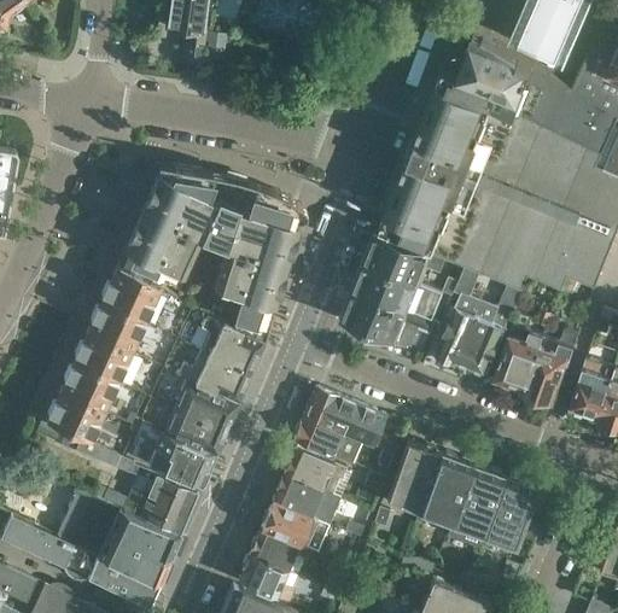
[(0,0),(0,28),(5,29),(7,13),(21,4),(17,0),(0,0)]
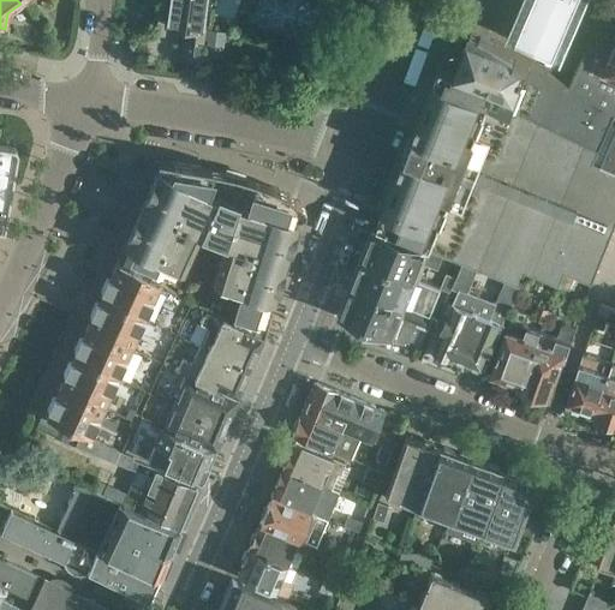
[(167,0),(163,29),(186,31),(181,60),(201,63),(204,34),(203,33),(207,0),(167,0)]
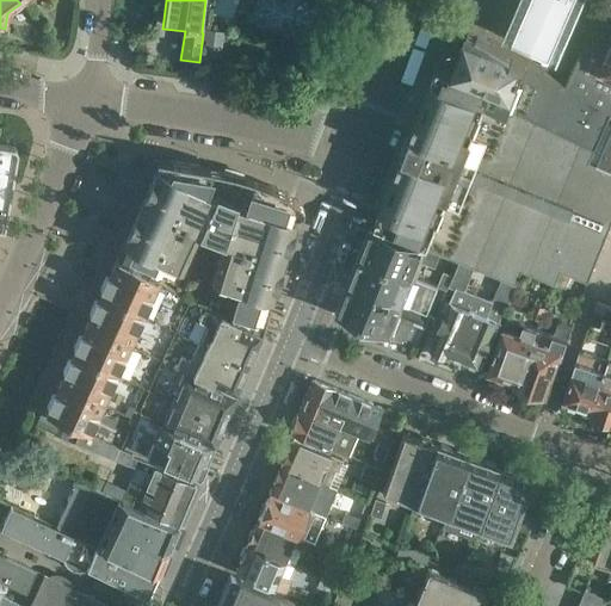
[(310,0),(259,0),(252,18),(300,38),(301,36),(312,41),(326,8),(314,2),(314,1),(310,0)]
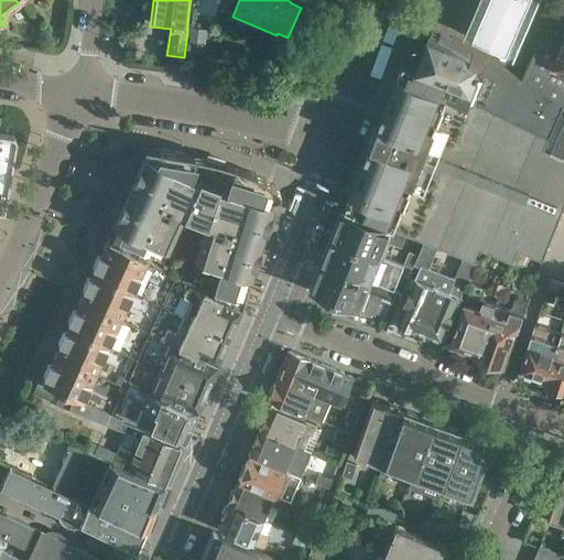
[(479,0),(465,34),(513,56),(538,0),(479,0)]
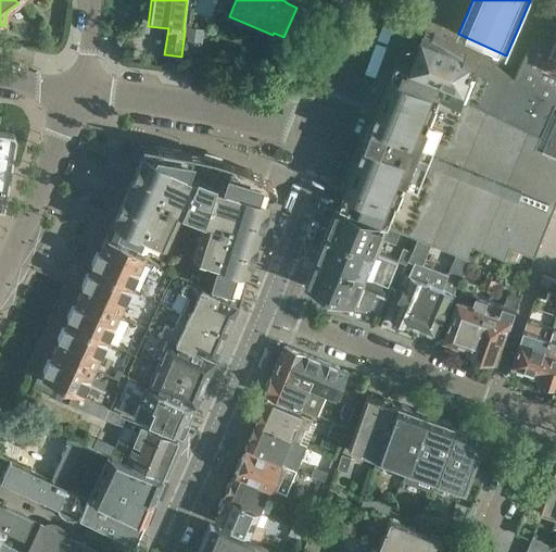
[(555,22),(545,17),(516,83),(555,103),(555,22)]
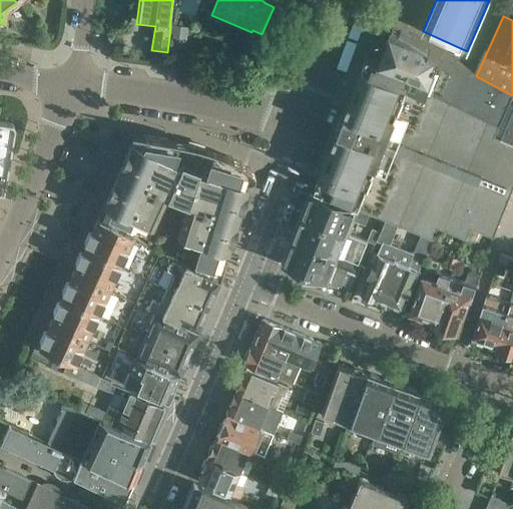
[(390,24),(375,61),(402,73),(398,82),(417,89),(471,114),(497,127),(500,128),(512,102),(512,95),(476,76),(398,31),(400,28),(390,24)]
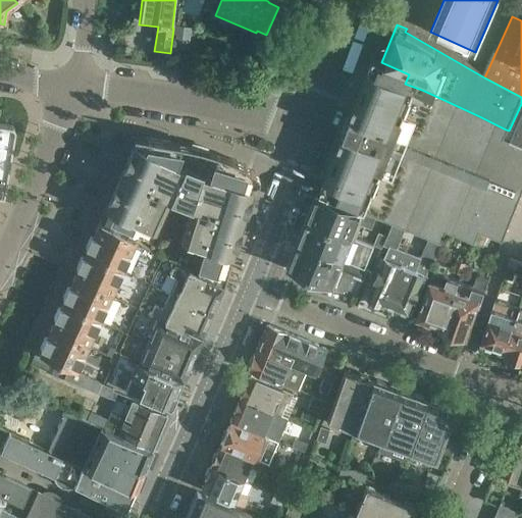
[(188,53),(191,32),(175,29),(172,50),(188,53)]
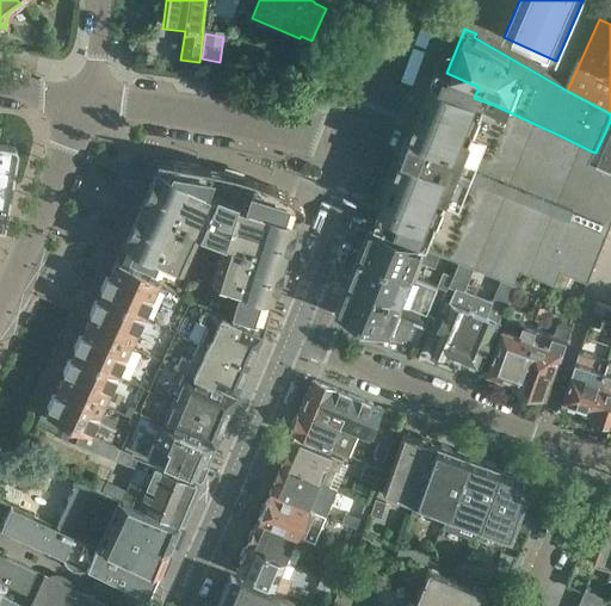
[(388,203),(378,227),(381,228),(381,229),(427,247),(426,253),(439,258),(440,258),(500,282),(517,289),(523,273),(555,286),(560,273),(588,285),(610,233),(610,174),(586,164),(592,152),(561,136),(497,106),(474,98),(479,87),(446,73),(446,74),(440,72),(430,97),(434,98),(425,122),(420,121),(397,179),(401,180),(392,204),(388,203)]
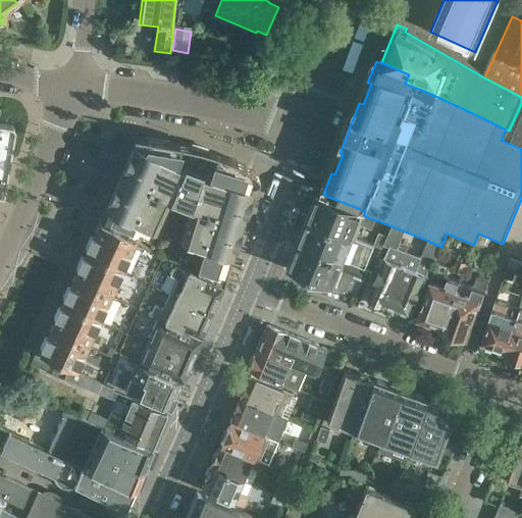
[(506,130),(501,140),(521,149),(521,116),(515,134),(509,131),(506,130)]
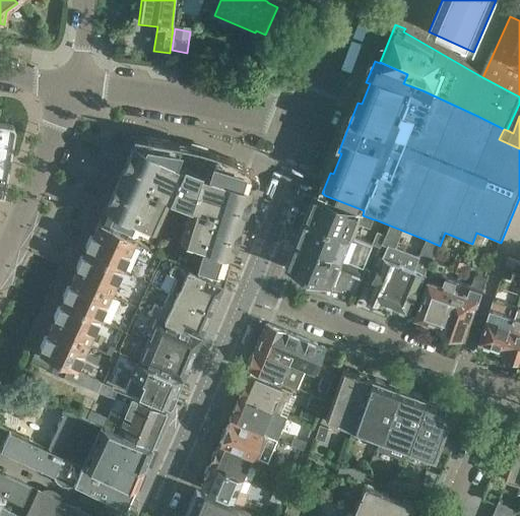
[(0,200),(3,201),(10,159),(14,135),(14,133),(12,131),(10,130),(0,127),(0,200)]
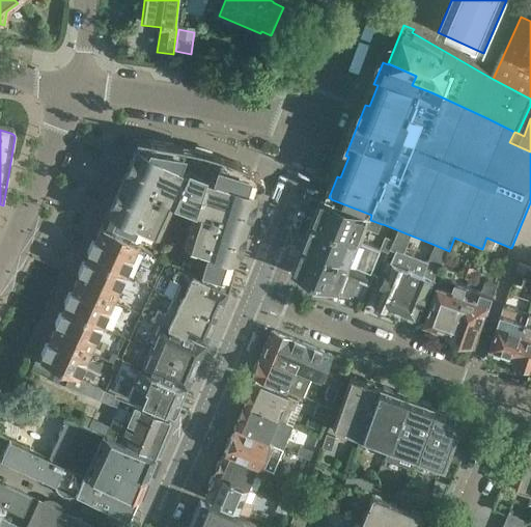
[(207,155),(195,151),(180,148),(149,143),(144,154),(135,149),(127,168),(188,195),(183,209),(244,228),(254,194),(250,193),(255,176),(245,170),(233,164),(220,159),(207,155)]
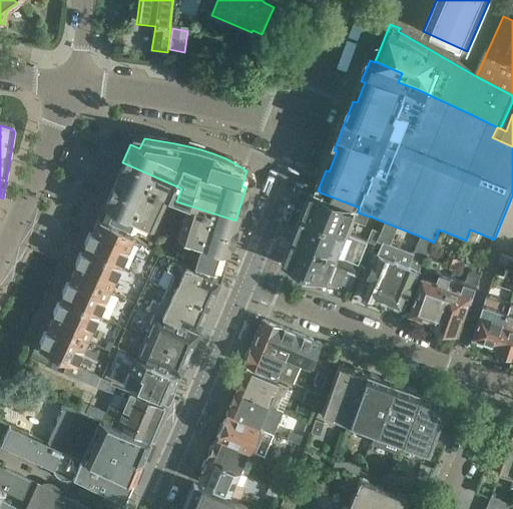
[(122,162),(97,219),(158,250),(168,256),(182,264),(213,278),(221,250),(226,252),(235,220),(176,201),(181,188),(122,162)]
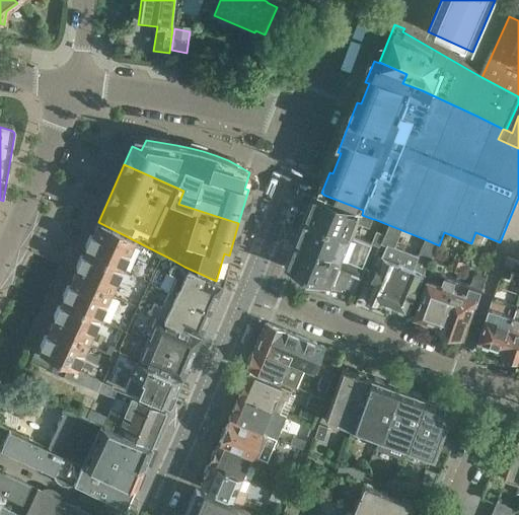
[(317,197),(308,221),(349,237),(355,223),(369,228),(373,219),(362,215),(317,197)]
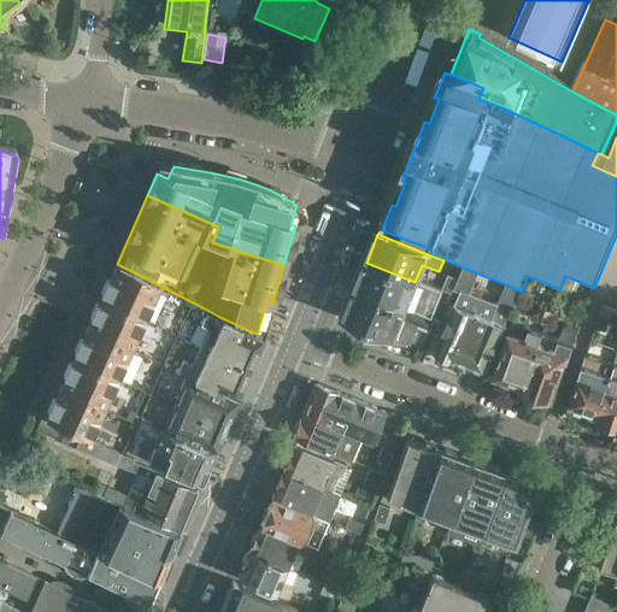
[(366,263),(356,292),(432,322),(444,294),(424,286),(415,282),(366,263)]
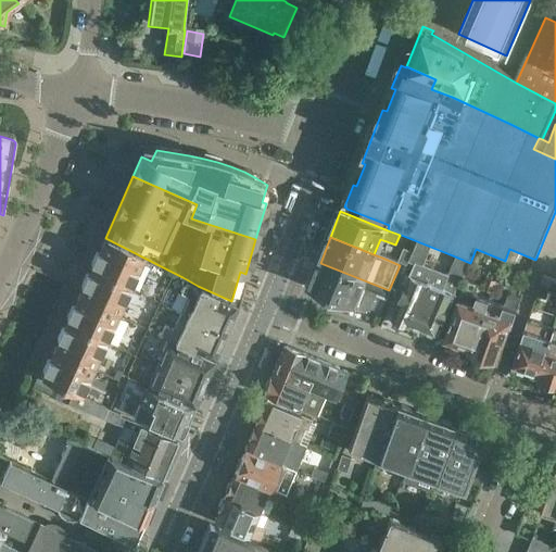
[(105,238),(90,271),(159,302),(172,272),(105,238)]
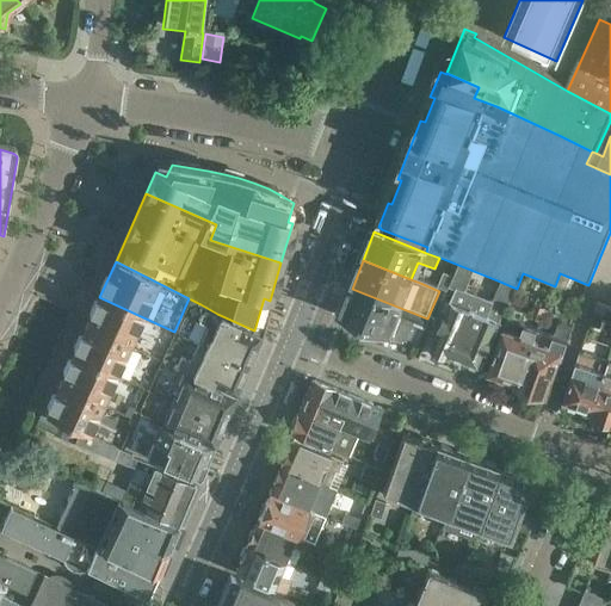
[(560,273),(555,286),(584,300),(588,285),(560,273)]
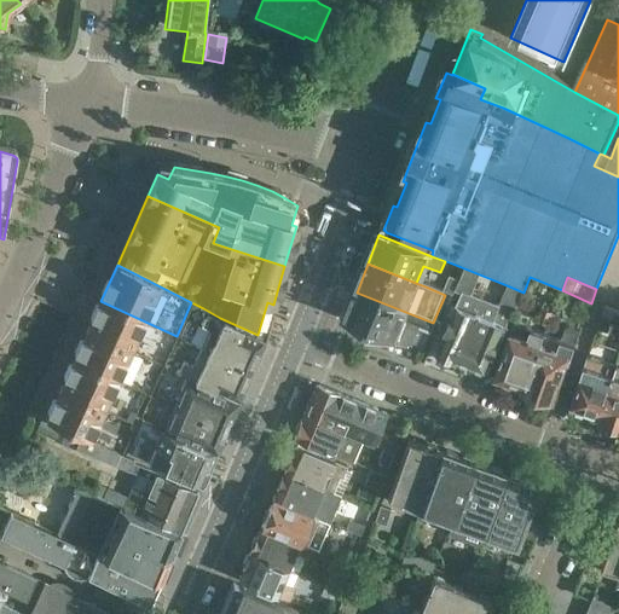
[(450,279),(444,293),(444,294),(453,297),(460,284),(450,279)]
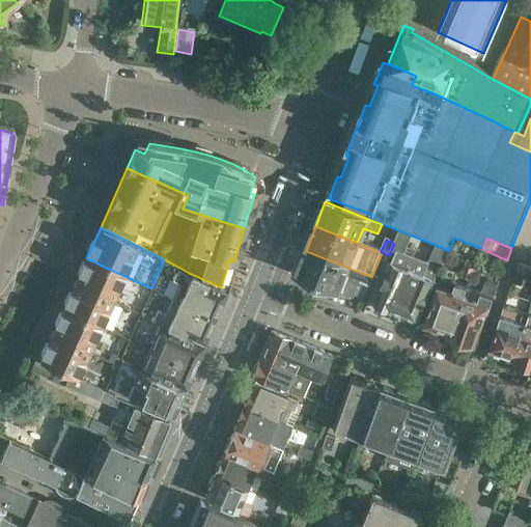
[(391,265),(390,264),(372,305),(418,324),(437,279),(449,251),(435,245),(426,265),(397,252),(391,265)]
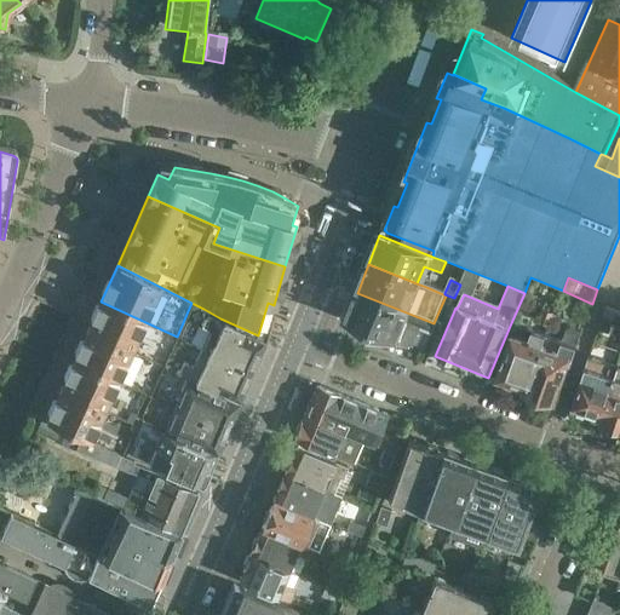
[(357,293),(345,322),(412,348),(418,329),(430,333),(434,323),(357,293)]
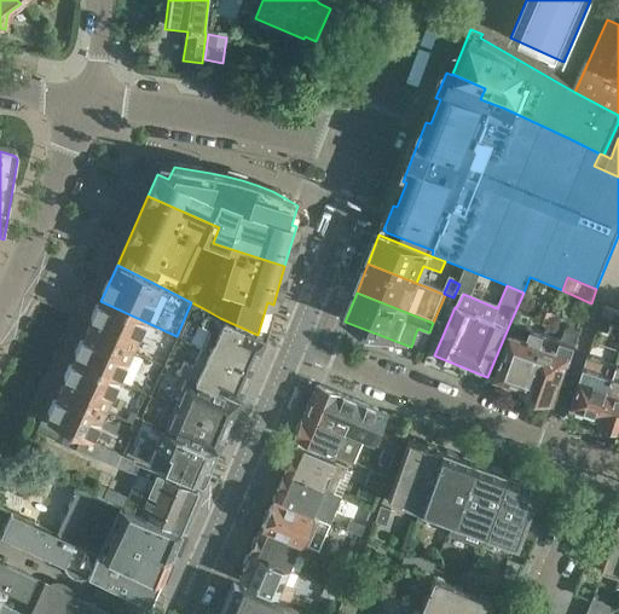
[(100,301),(87,330),(163,366),(177,336),(100,301)]
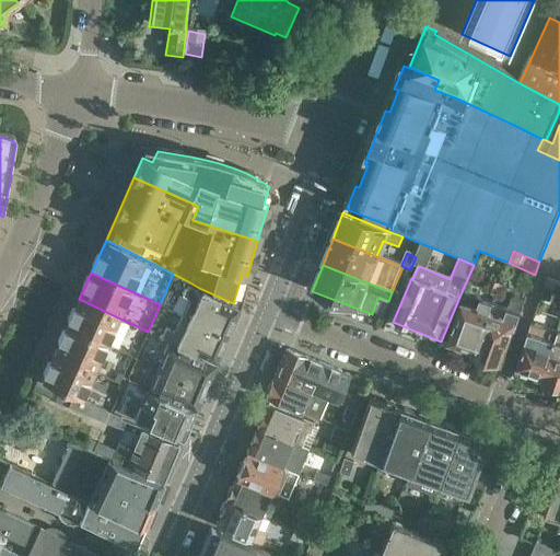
[(214,361),(226,333),(238,305),(233,303),(199,288),(184,279),(173,274),(160,304),(148,332),(168,342),(214,361)]
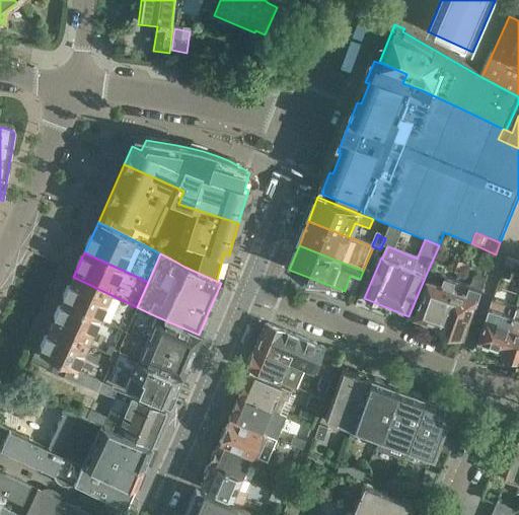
[(454,262),(450,273),(459,276),(463,266),(454,262)]
